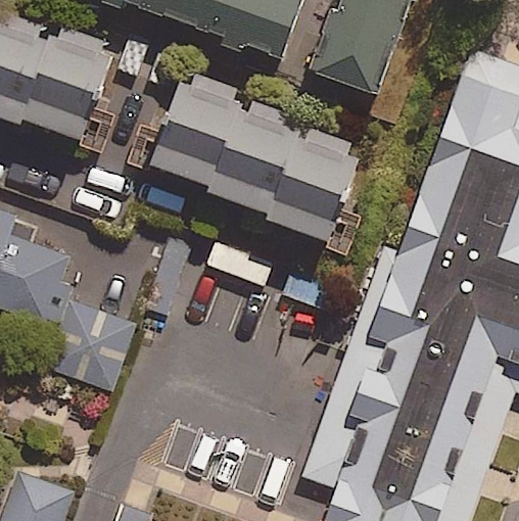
[(126,0),(287,59),(310,0),(126,0)]
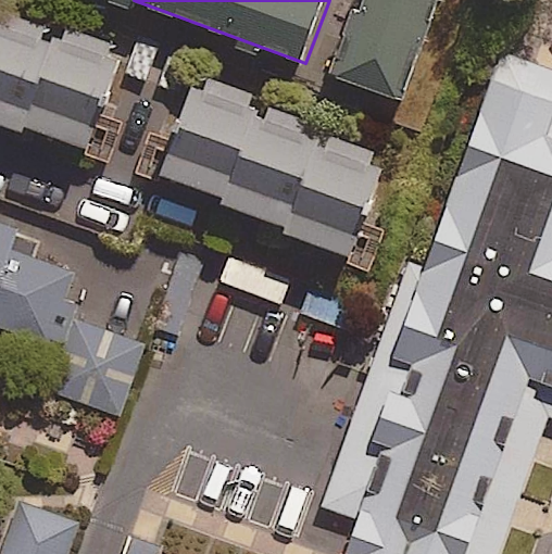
[(353,0),(329,75),(406,99),(438,0),(353,0)]
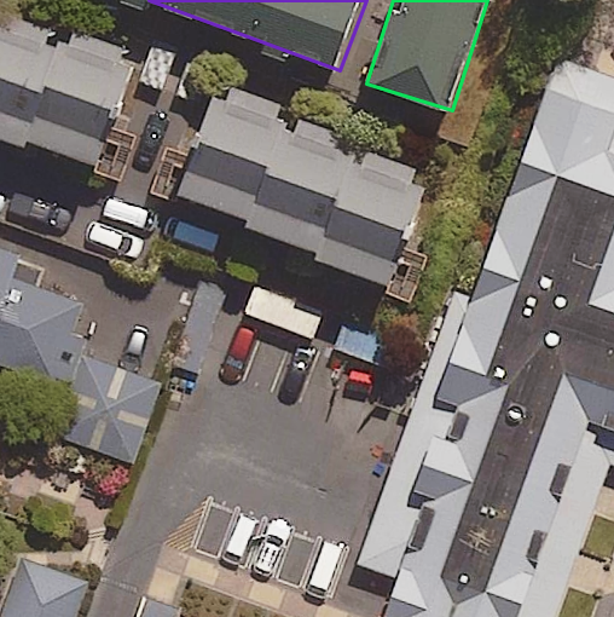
[(65,41),(0,18),(0,140),(28,151),(32,140),(104,165),(133,79),(140,55),(69,30),(65,41)]
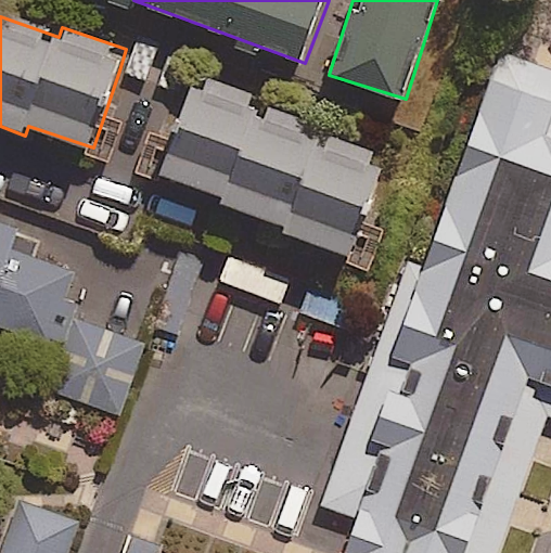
[(126,49),(119,71),(151,80),(163,42),(132,31),(126,49)]
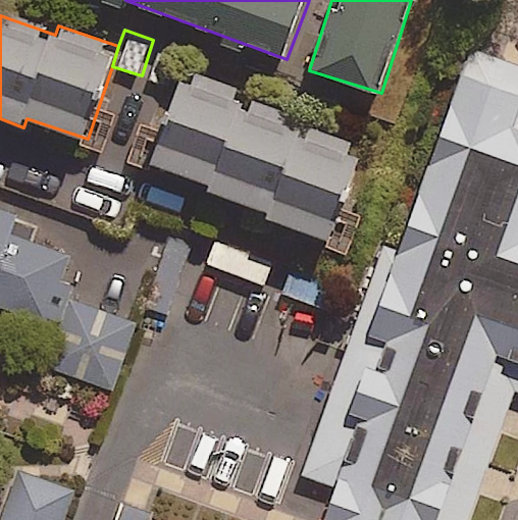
[(517,66),(469,50),(399,254),(380,248),(301,476),(332,487),(321,519),(467,519),(511,392),(517,393),(517,66)]
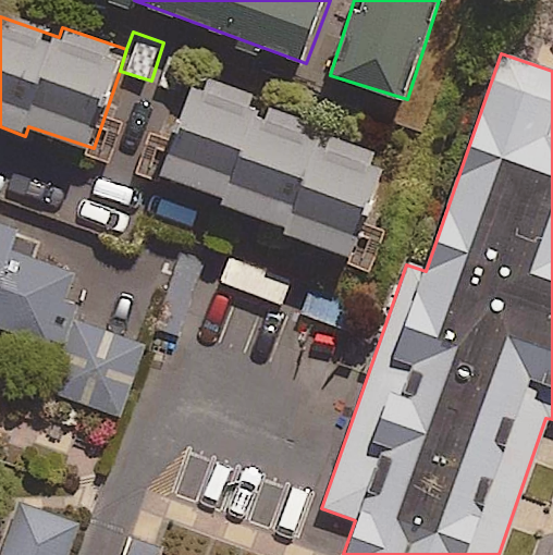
[(252,96),(200,78),(169,175),(230,196),(228,204),(292,224),(289,233),(360,257),(392,159),(307,131),(310,124),(248,103),(252,96)]
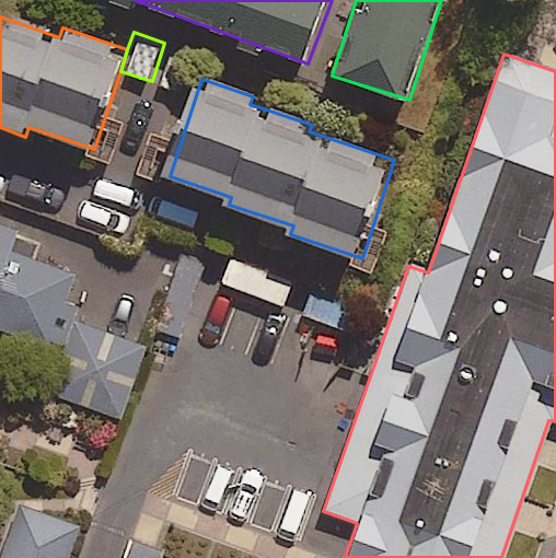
[(76,321),(80,306),(62,300),(72,275),(12,253),(20,233),(0,225),(0,328),(64,352),(76,321)]
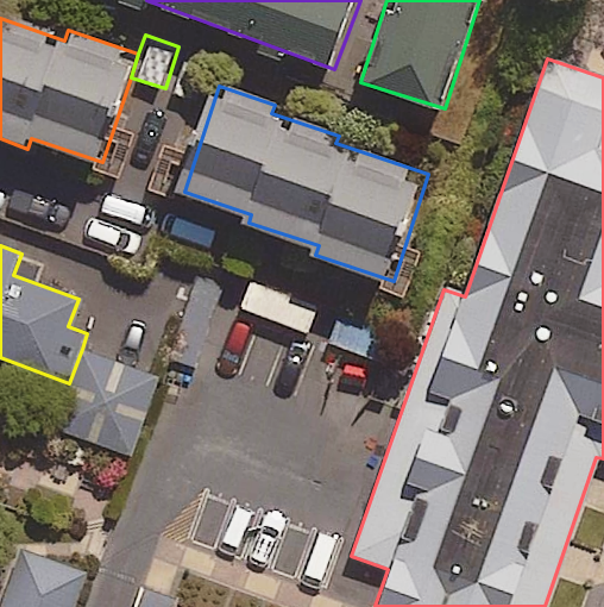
[(218,286),(193,277),(165,354),(190,362),(218,286)]
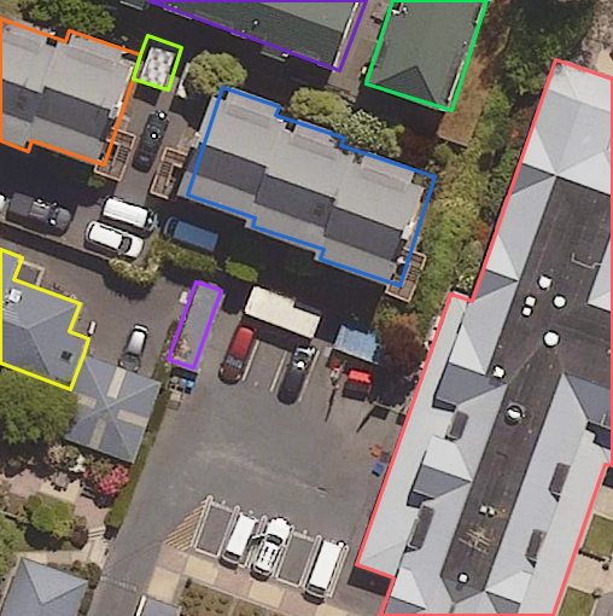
[(70,389),(53,433),(133,463),(163,383),(83,354),(70,389)]
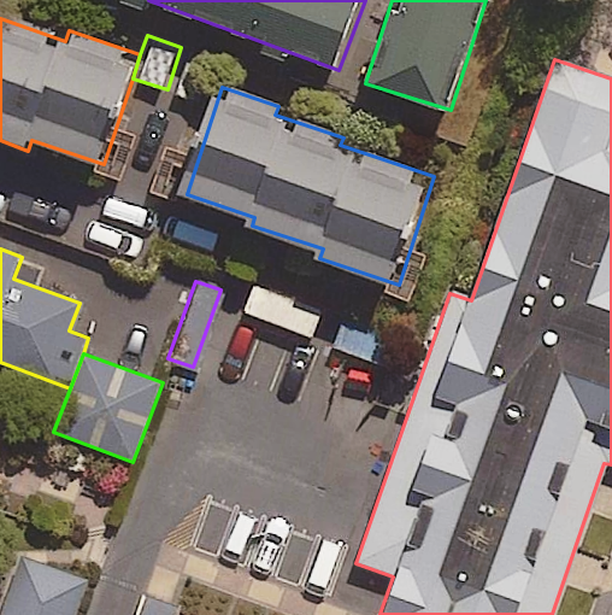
[(72,614),(84,581),(19,558),(0,613),(0,614),(72,614)]
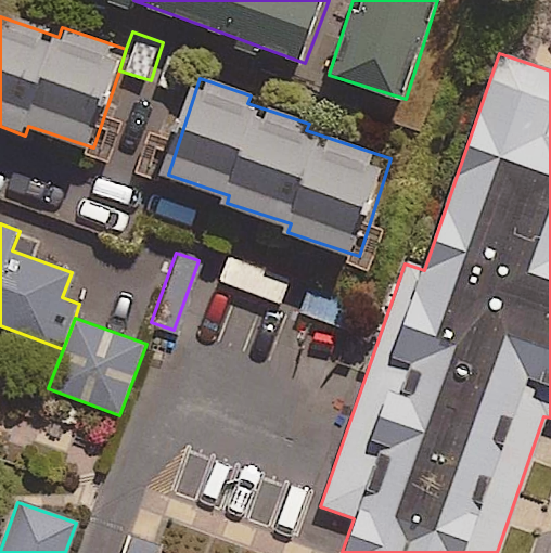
[(161,544),(126,531),(117,552),(156,552),(157,552),(161,544)]
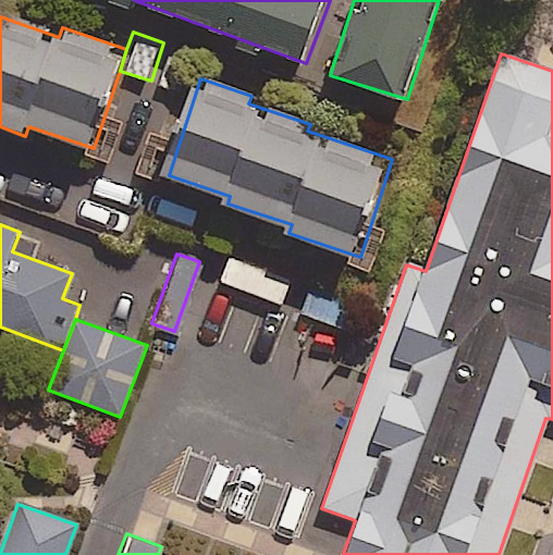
All buildings are outlined.
